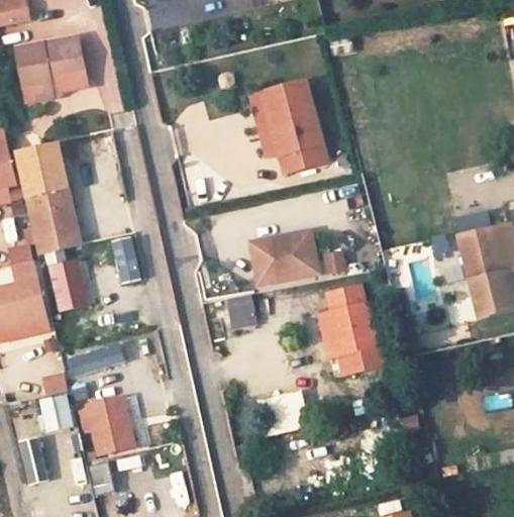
[(21,0),(13,0),(0,2),(0,24),(25,20),(21,0)]
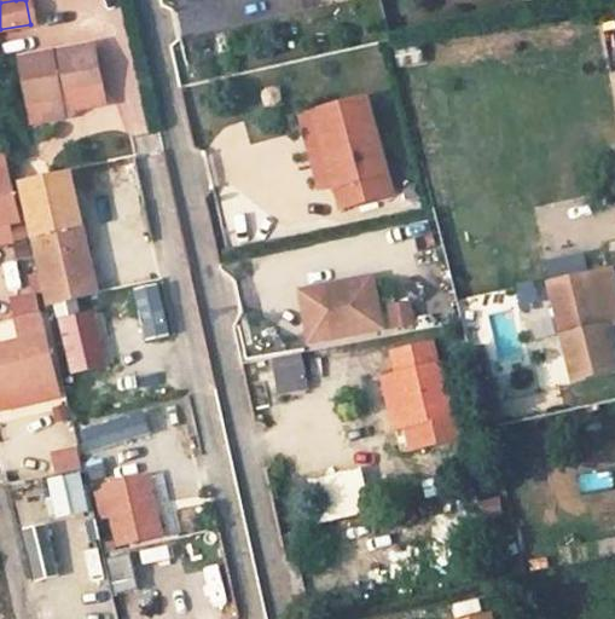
[(93,46),(17,58),(27,113),(54,108),(53,103),(102,94),(93,46)]
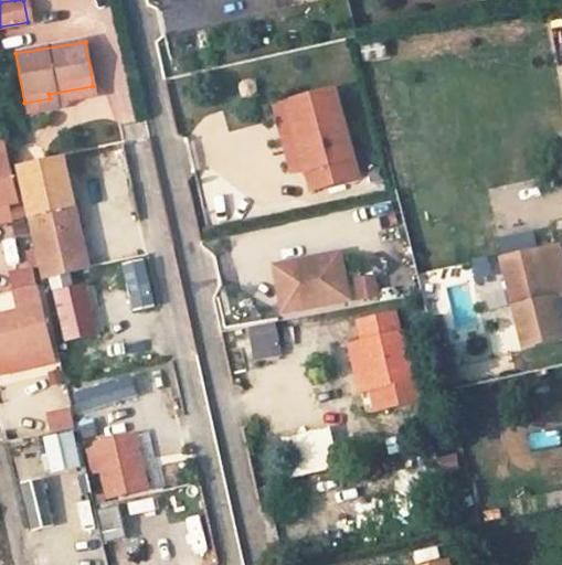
[(332,89),(273,105),(290,171),(303,168),(308,189),(357,176),(332,89)]
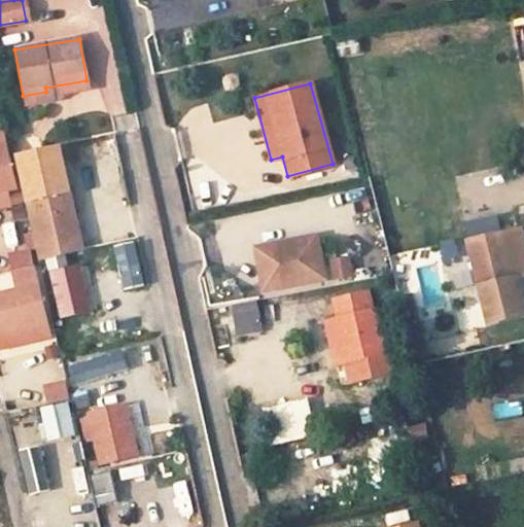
[(0,206),(8,205),(4,190),(13,188),(3,146),(0,146),(0,206)]
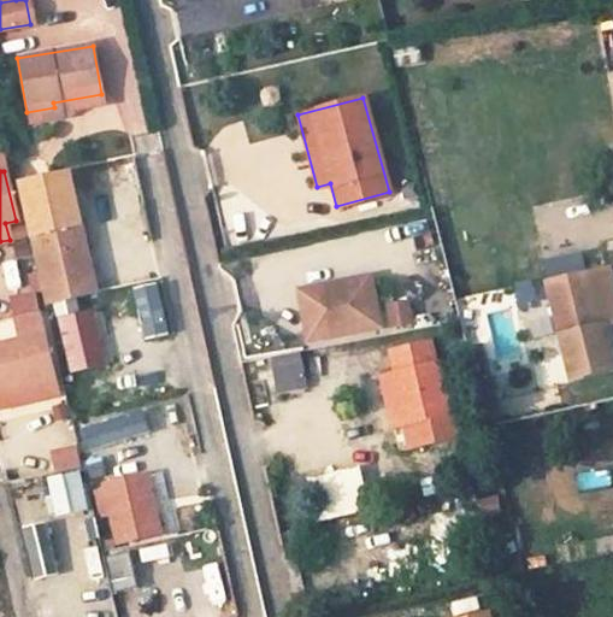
[(86,292),(81,271),(89,270),(80,224),(63,228),(57,198),(24,205),(45,301),(86,292)]
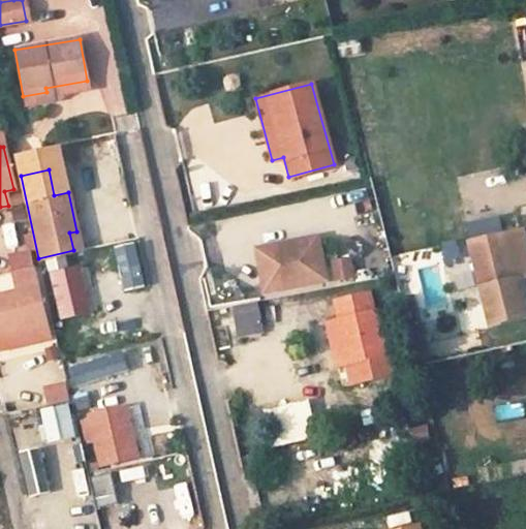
[(21,194),(9,197),(11,207),(24,204),(21,194)]
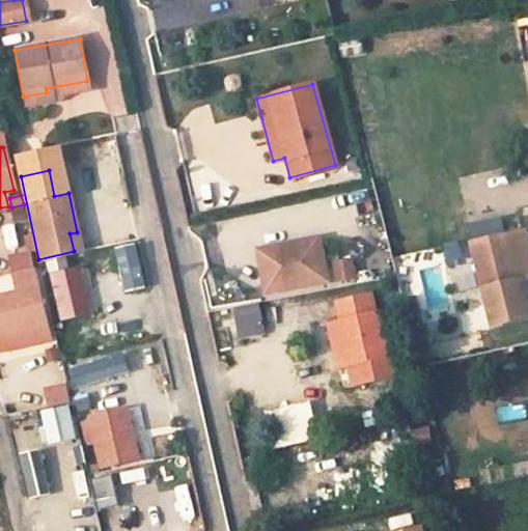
[(70,233),(74,251),(81,250),(77,232),(70,233)]
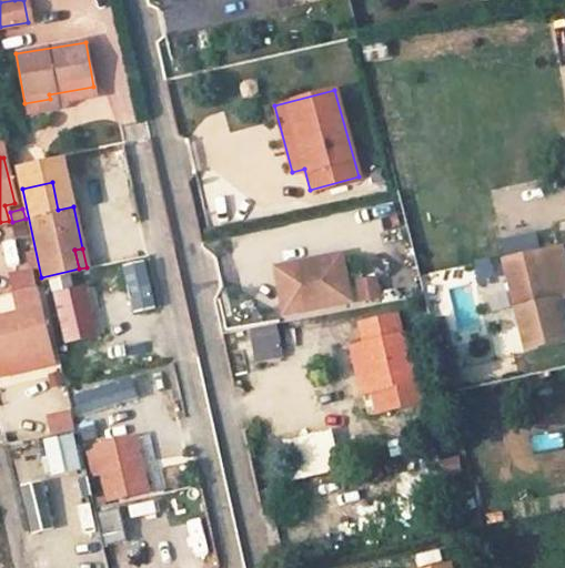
[(564,295),(564,262),(562,250),(503,263),(523,351),(564,341),(564,332),(557,297),(564,295)]
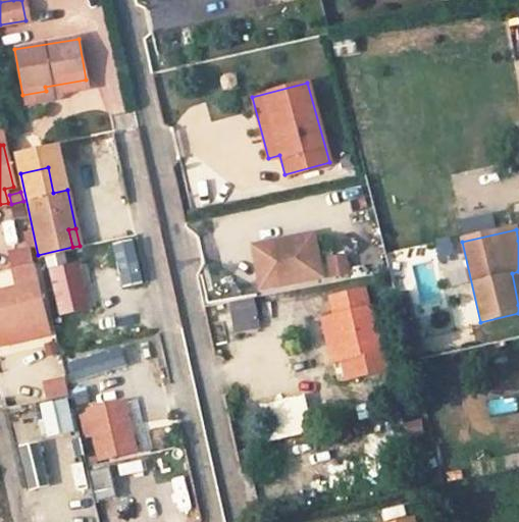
[(31,232),(22,235),(26,249),(35,247),(31,232)]
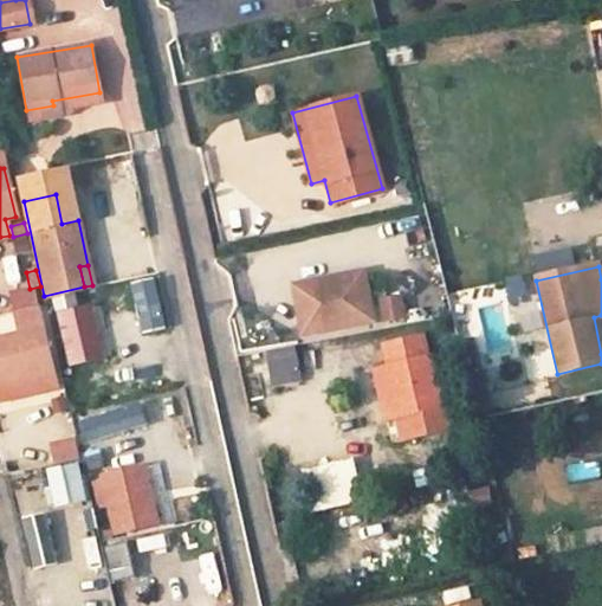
[(324,302),(295,308),(301,335),(370,322),(361,274),(321,282),(324,302)]
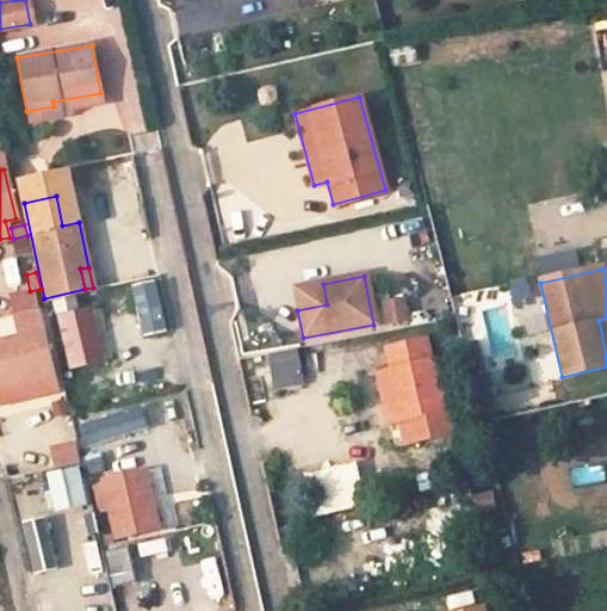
[(153,282),(130,287),(141,337),(165,331),(153,282)]
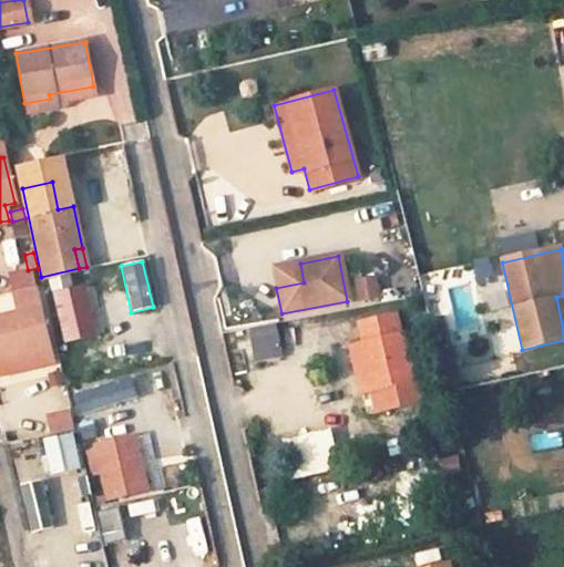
[(304,282),(300,264),(273,268),(276,288),(304,282)]
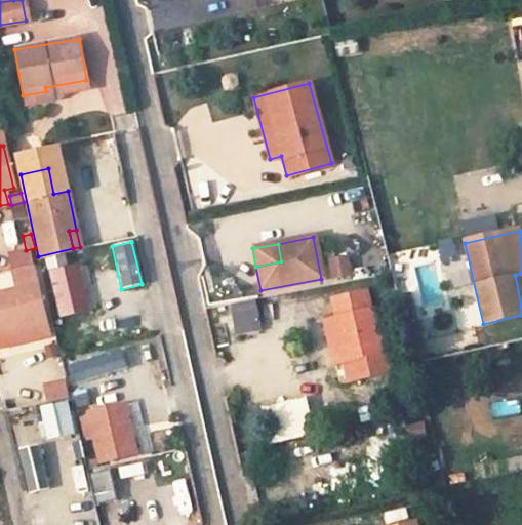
[(8,254),(11,270),(30,266),(26,251),(8,254)]
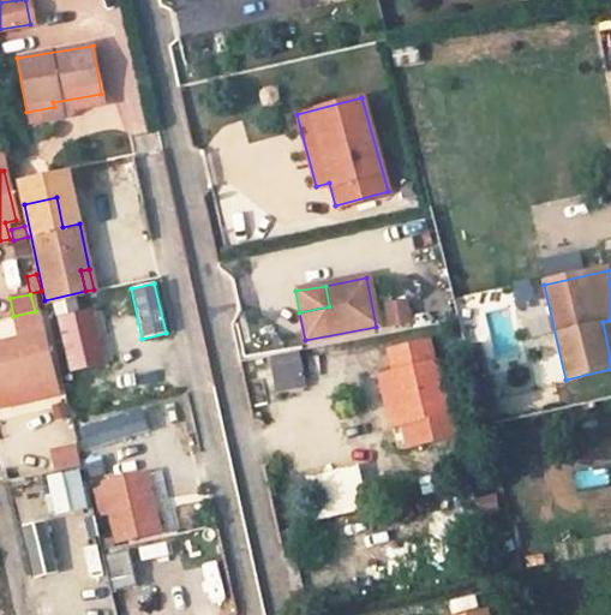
[(406,303),(387,305),(389,326),(408,322),(406,303)]
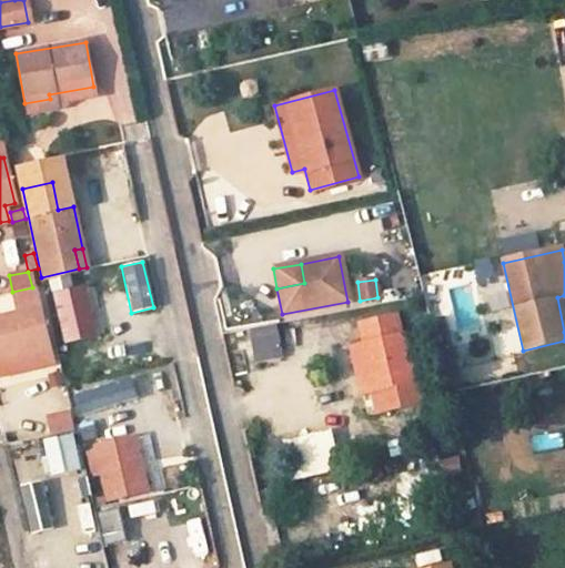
[(83,288),(53,295),(63,342),(93,335),(83,288)]
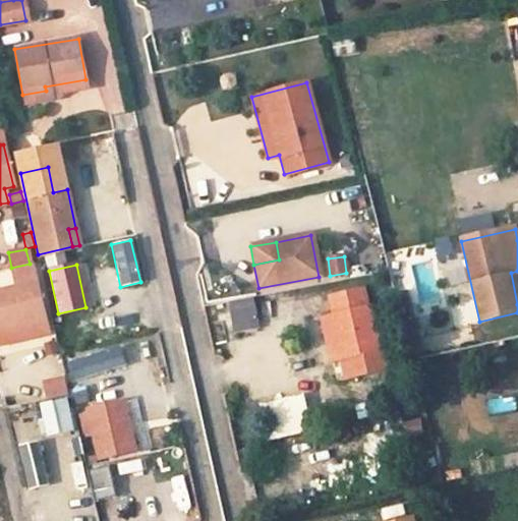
[(0,329),(43,321),(30,266),(11,270),(16,289),(0,292),(0,329)]
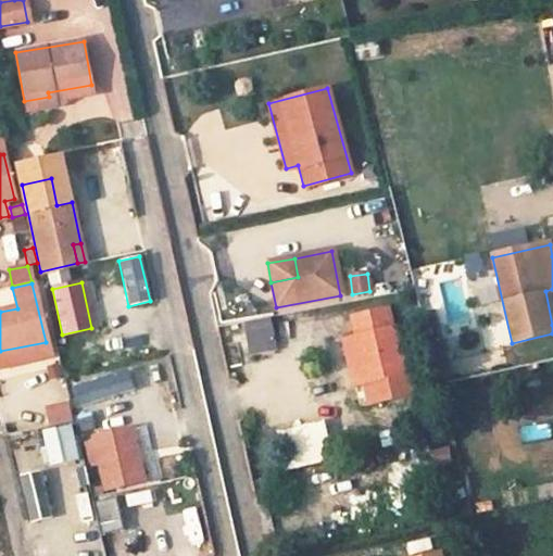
[(356,332),(352,333),(363,379),(367,399),(413,389),(409,366),(403,367),(393,325),(390,325),(386,305),(352,313),(356,332)]
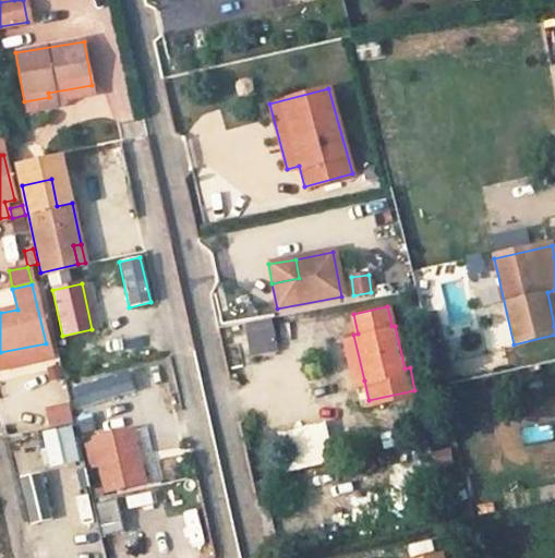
[(289,320),(290,340),(327,338),(326,318),(289,320)]
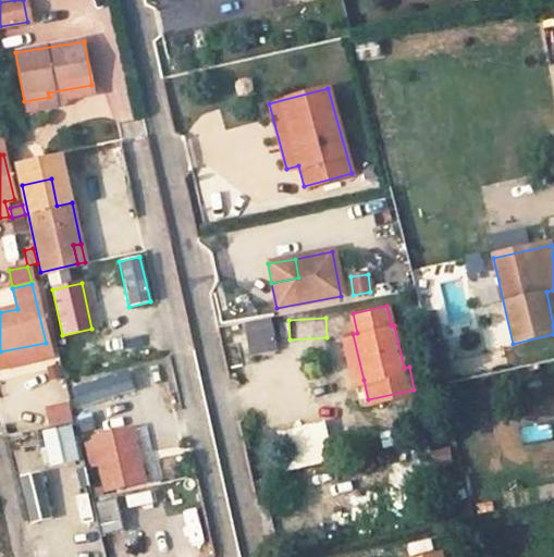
[(270,321),(244,325),(248,348),(274,345),(270,321)]
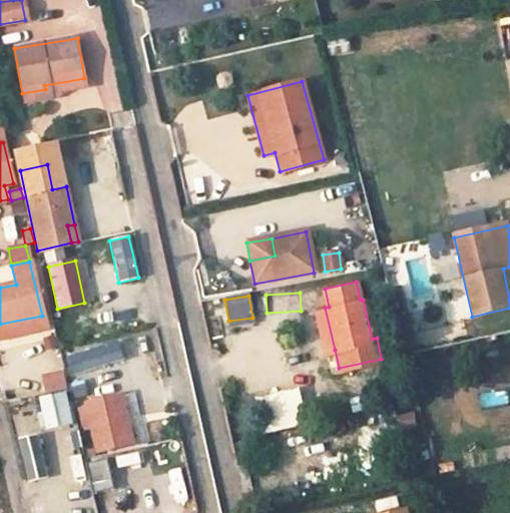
[(335,350),(325,308),(316,310),(325,351),(335,350)]
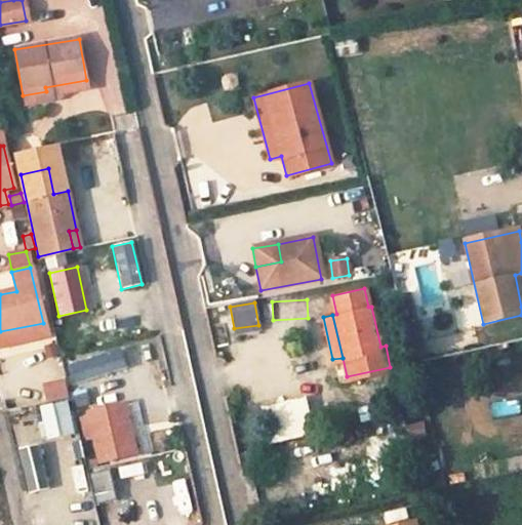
[(43,323),(0,331),(0,348),(46,338),(43,323)]
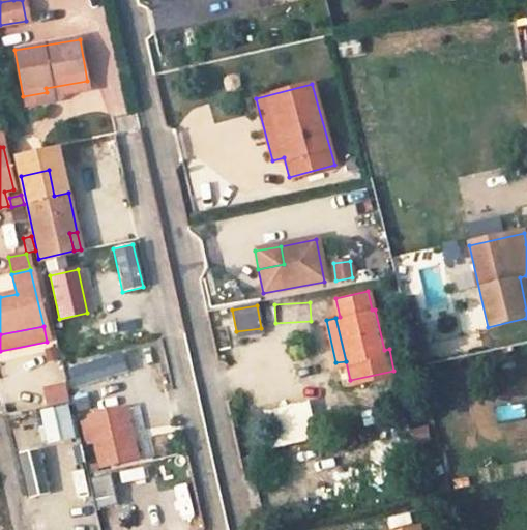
[(93,357),(66,363),(70,379),(96,374),(93,357)]
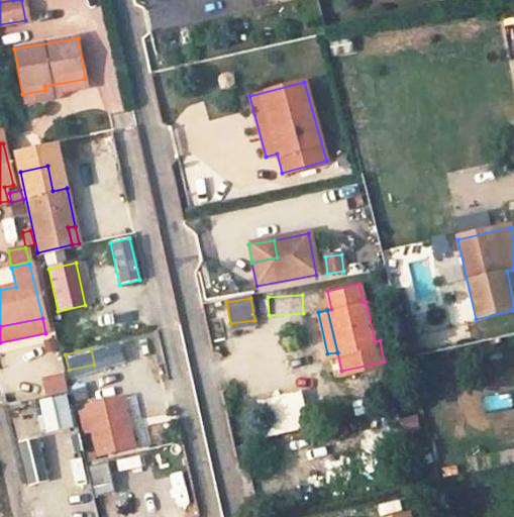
[(384,369),(344,378),(348,399),(388,390),(384,369)]
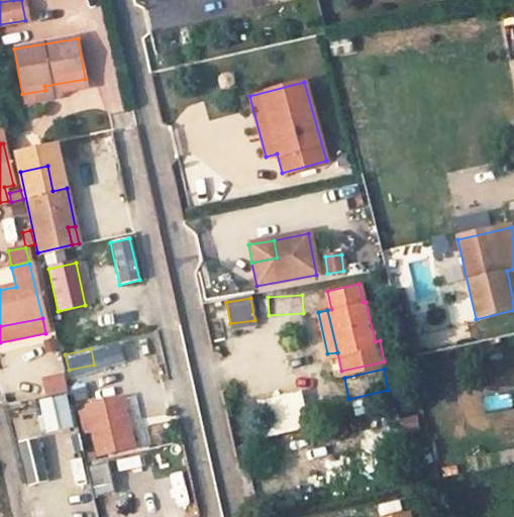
[(62,374),(39,378),(42,394),(65,390),(62,374)]
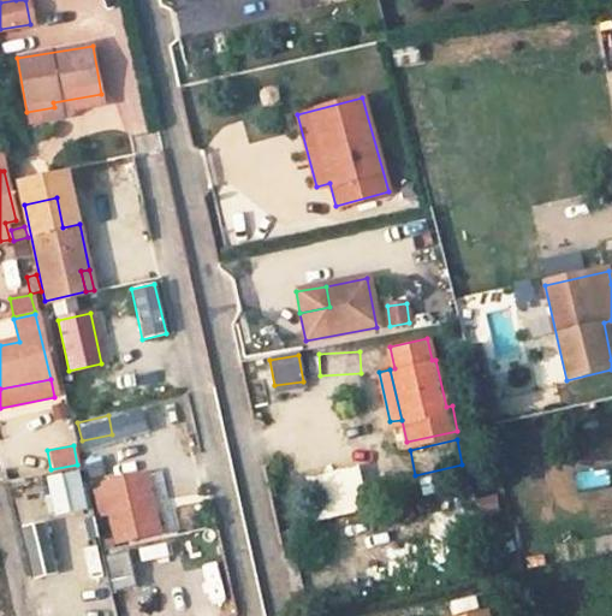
[(308,473),(312,516),(367,511),(363,468),(308,473)]
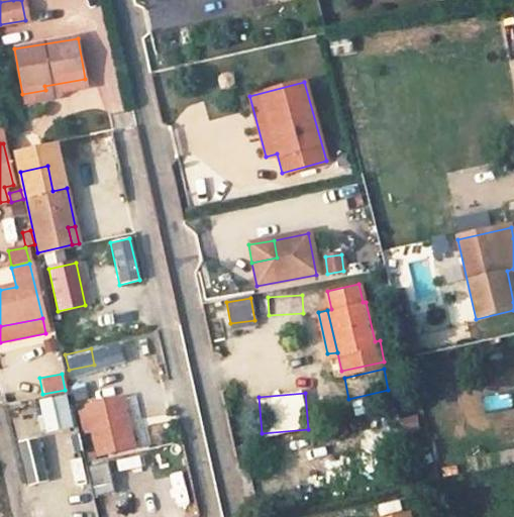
[(66,396),(39,402),(46,433),(73,427),(66,396)]
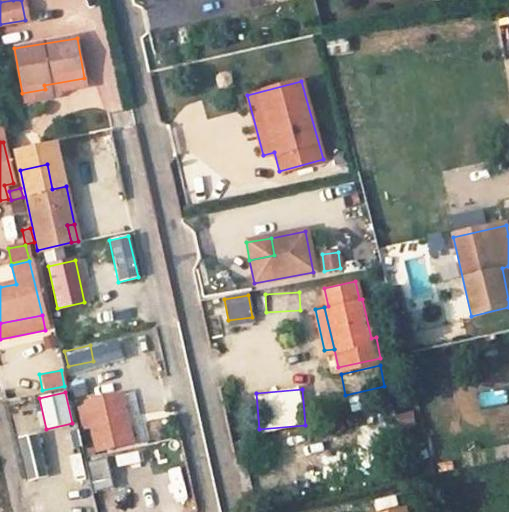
[(85,407),(77,409),(81,425),(89,423),(96,453),(132,444),(121,395),(84,404),(85,407)]
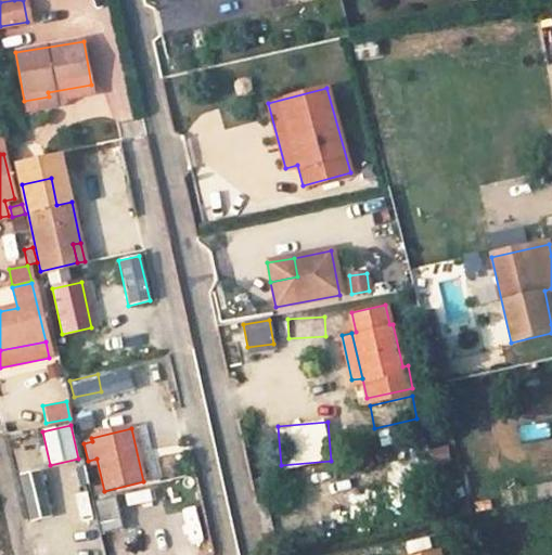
[(446,448),(429,450),(432,464),(448,462),(446,448)]
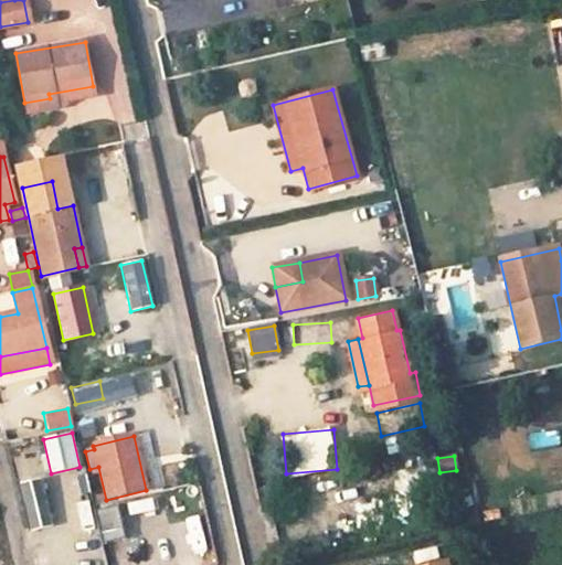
[(561,459),(539,466),(544,490),(561,484),(561,459)]
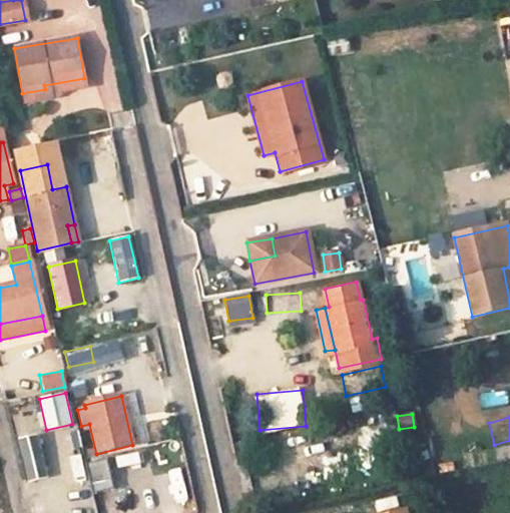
[(24,448),(27,478),(56,476),(53,446),(24,448)]
